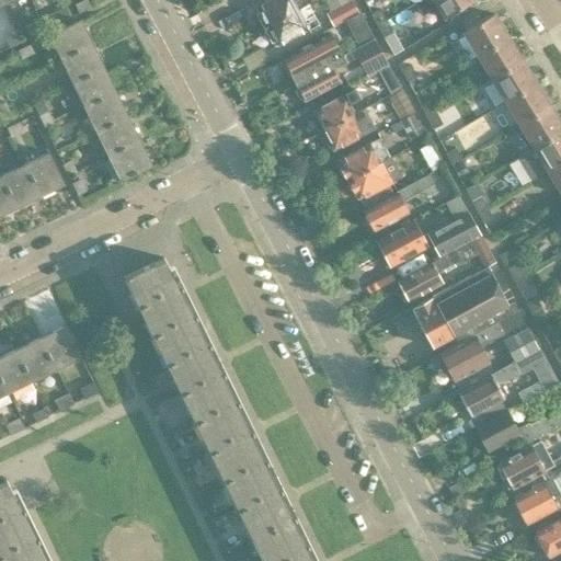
[(91,8),(87,0),(75,6),(79,13),(91,8)]
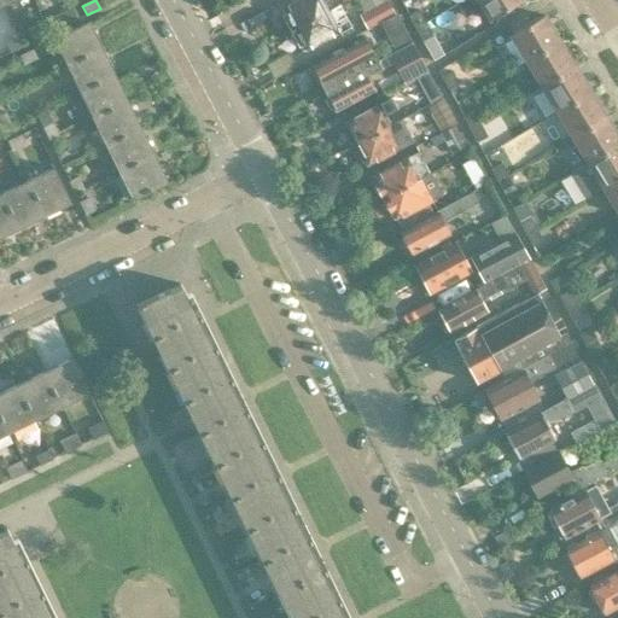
[(281,17),(290,31),(327,11),(321,0),(297,0),(281,10),(284,15),(281,17)]
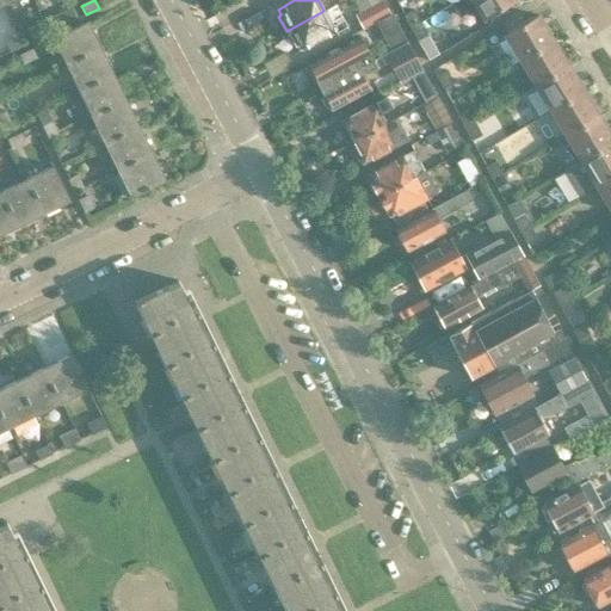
[(389,14),(382,0),(363,0),(369,8),(356,16),(362,29),(389,14)]
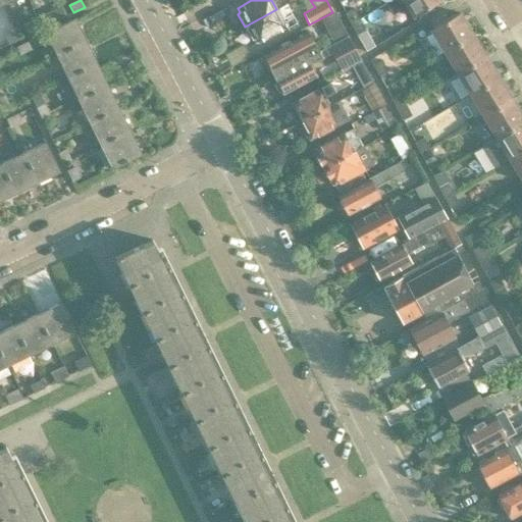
[(440,0),(403,0),(413,16),(440,0)]
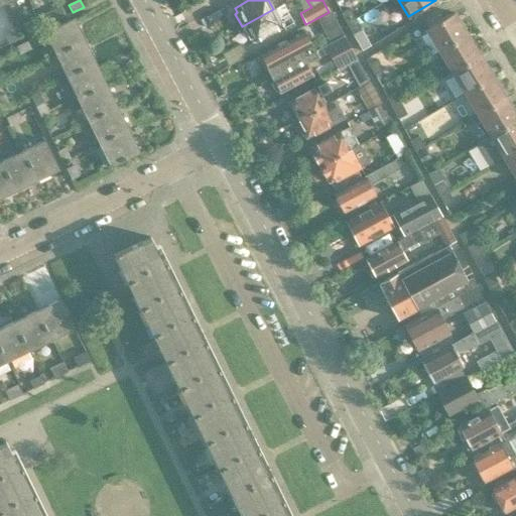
[(273,9),(242,26),(249,38),(251,37),(254,42),(291,23),(287,14),(288,14),(283,5),(273,10),(273,9)]
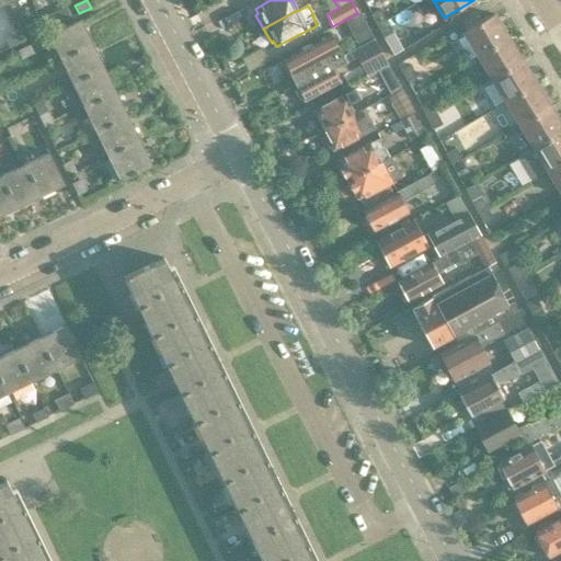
[(47,16),(53,26),(68,19),(64,9),(47,16)]
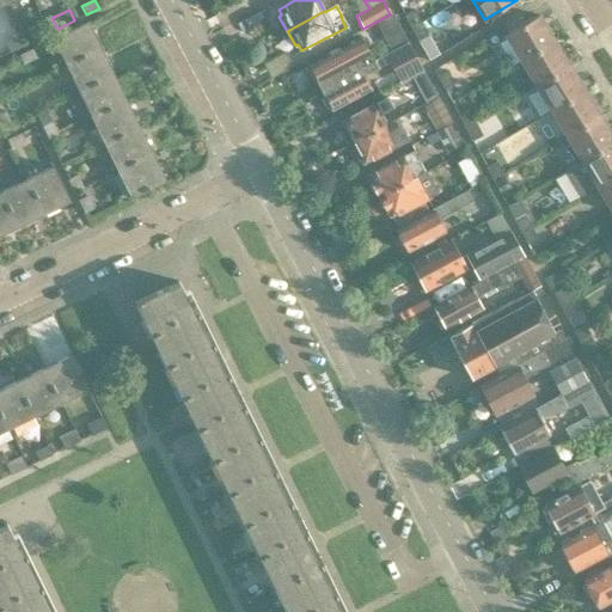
[(411,29),(422,23),(415,11),(404,17),(411,29)]
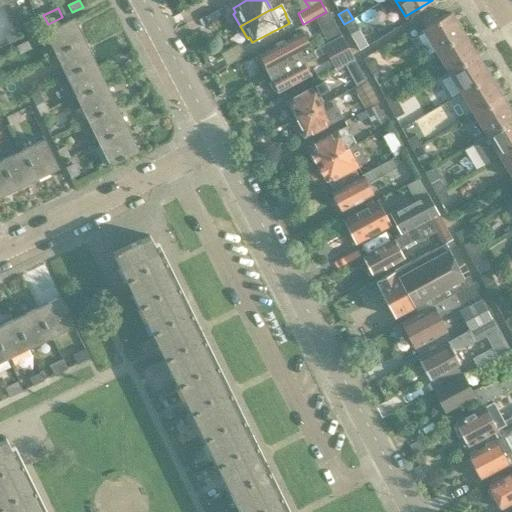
[(422,30),(436,51),(464,34),(451,13),(422,30)]
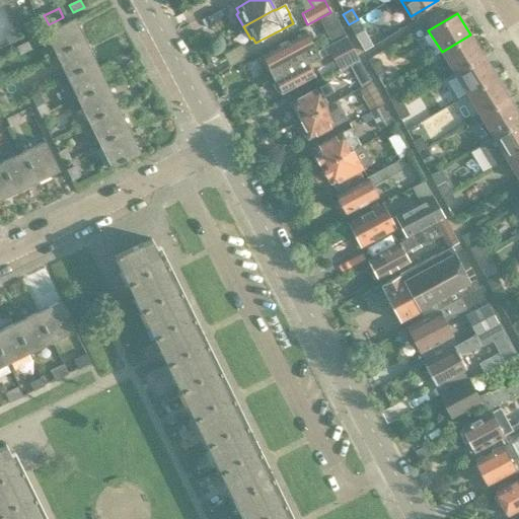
[(45,32),(56,56),(86,42),(74,18),(45,32)]
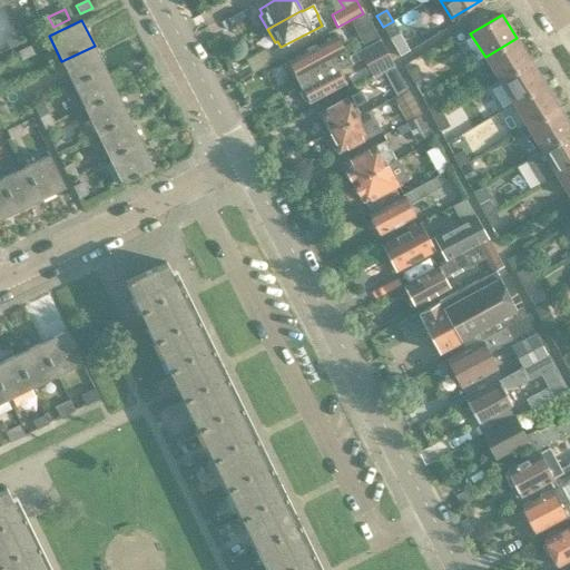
[(26,28),(30,38),(45,31),(40,21),(26,28)]
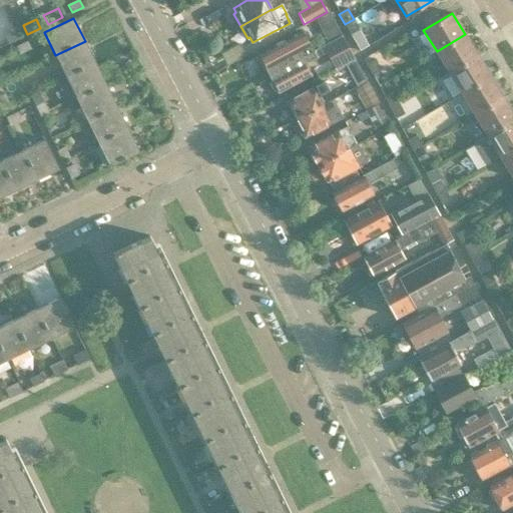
[(359,30),(354,19),(345,24),(351,35),(359,30)]
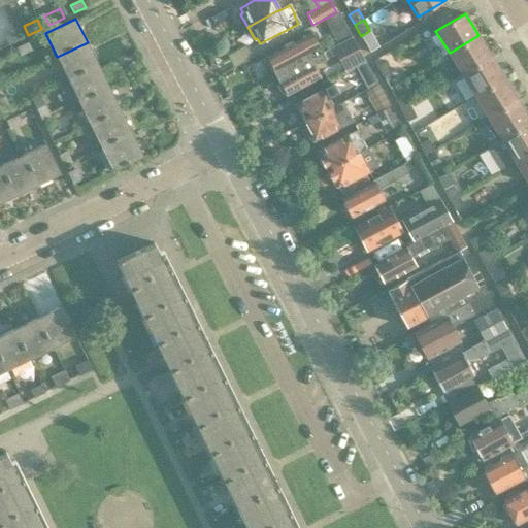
[(343,25),(333,30),(339,42),(350,36),(352,35),(344,24),(343,25)]
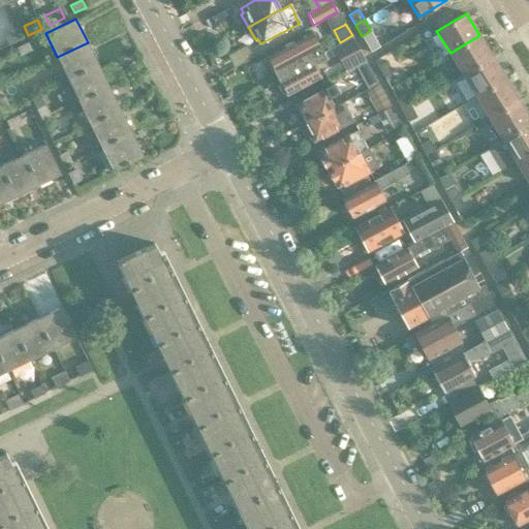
[(16,32),(4,37),(8,45),(20,40),(16,32)]
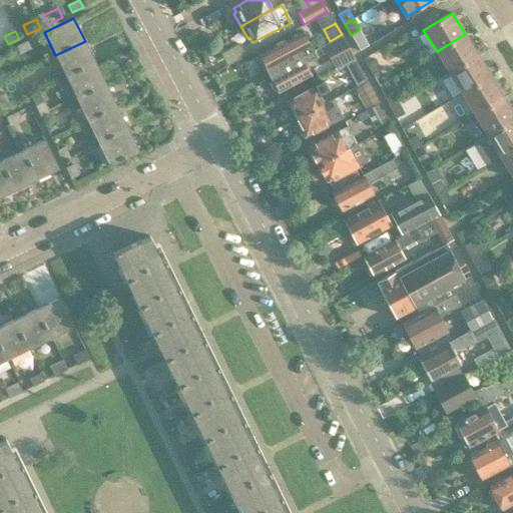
[(291,40),(260,57),(260,59),(260,62),(263,67),(265,68),(269,74),(312,51),(309,44),(303,33),(291,40)]
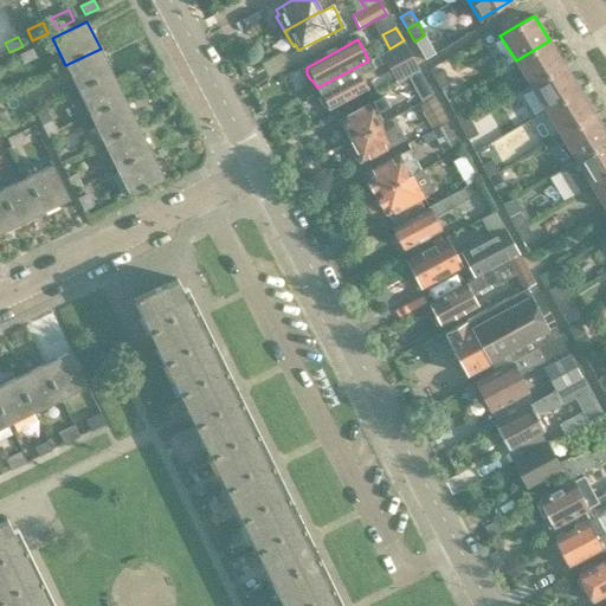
[(530,85),(563,65),(549,40),(516,60),(530,85)]
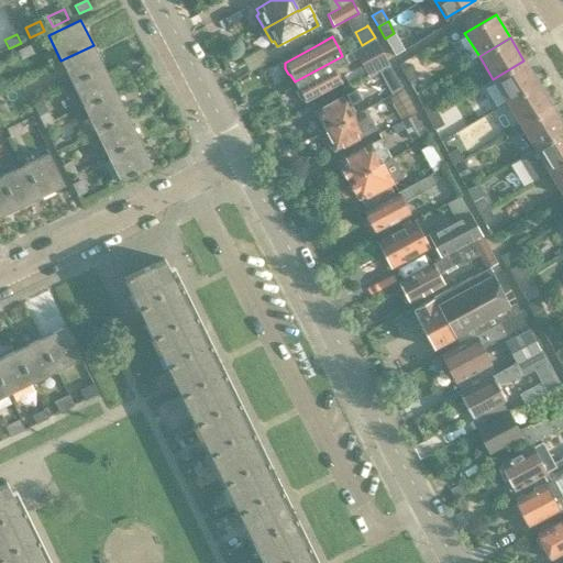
[(374,41),(356,51),(370,75),(386,65),(388,64),(376,40),(374,41)]
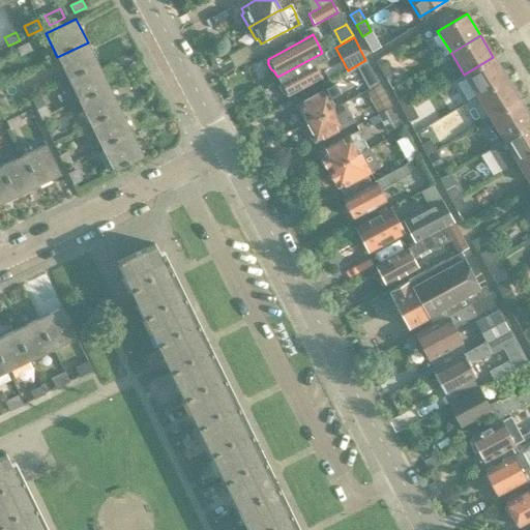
[(28,42),(17,49),(21,56),(32,51),(28,42)]
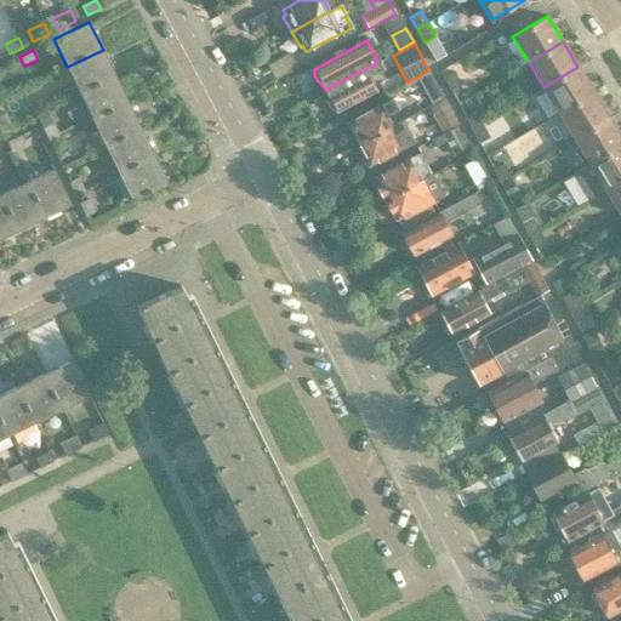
[(67,67),(80,93),(115,77),(103,50),(67,67)]
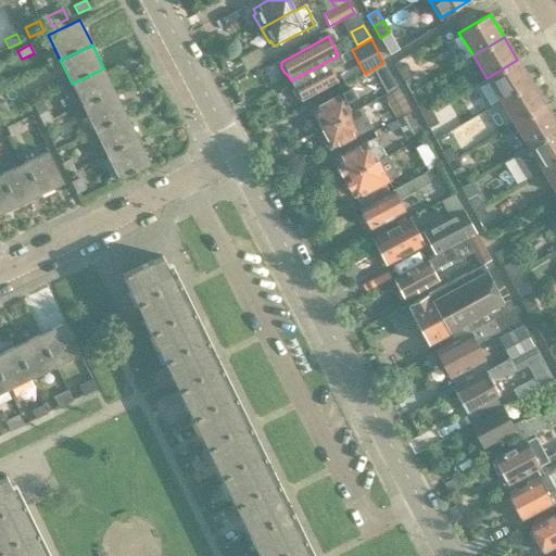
[(338,55),(291,80),(294,87),(293,90),(297,96),(300,97),(301,99),(343,77),(337,66),(342,63),(338,55)]
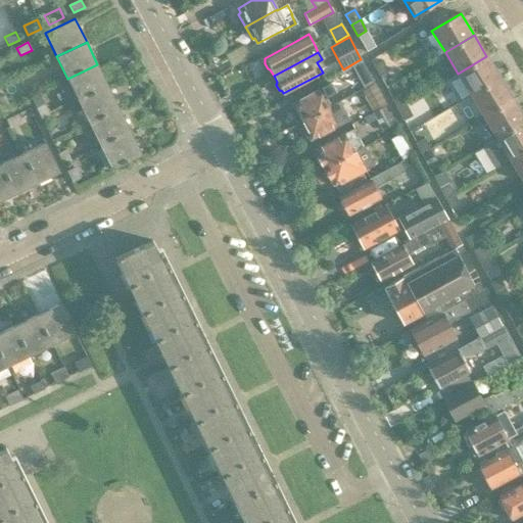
[(471,95),(500,78),(486,56),(458,74),(471,95)]
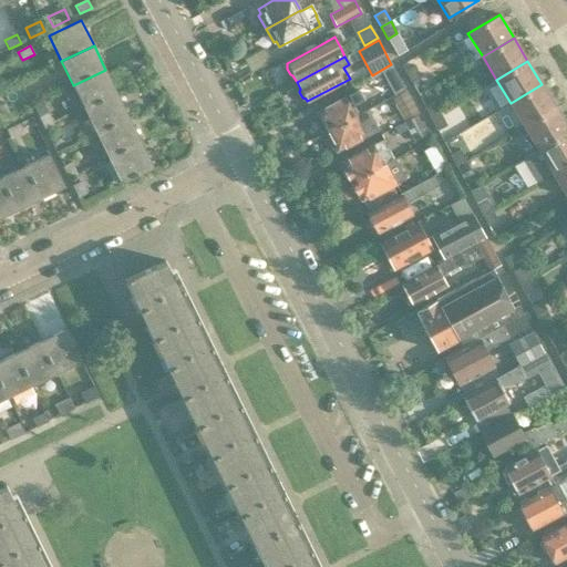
[(381,72),(394,95),(405,90),(392,65),(381,72)]
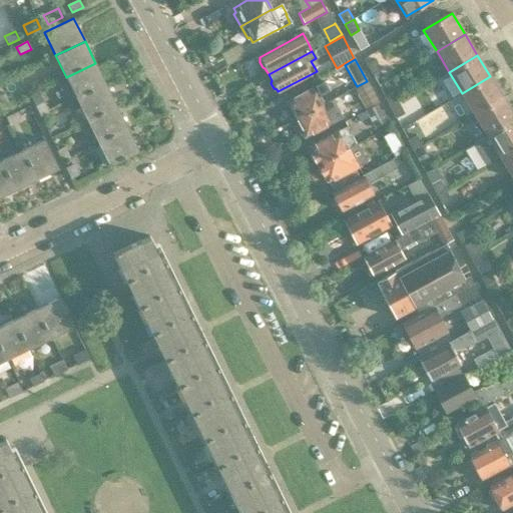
[(366,64),(372,74),(381,70),(375,59),(366,64)]
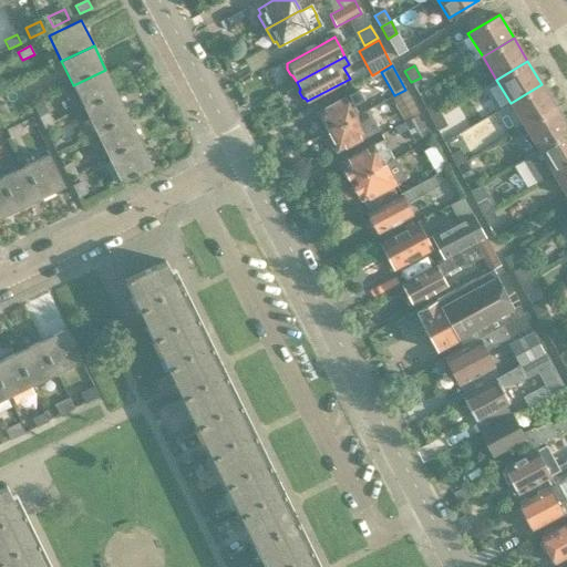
[(73,85),(64,90),(75,113),(84,109),(85,110),(117,94),(105,70),(73,85)]
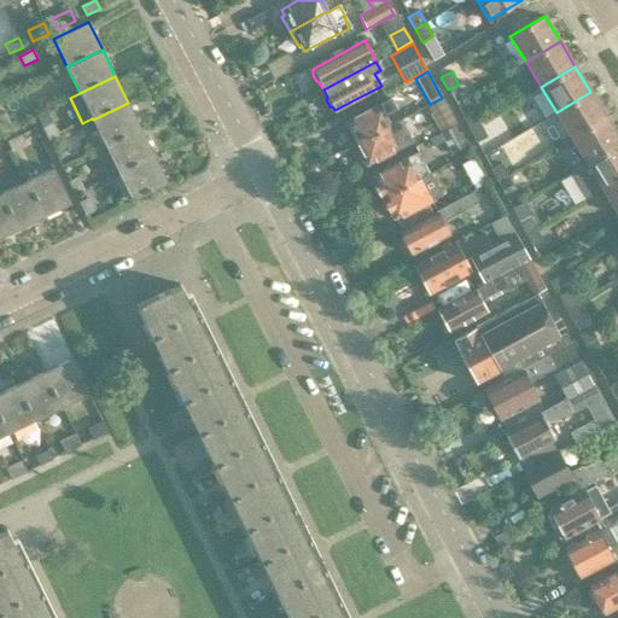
[(572,138),(606,117),(590,92),(557,112),(572,138)]
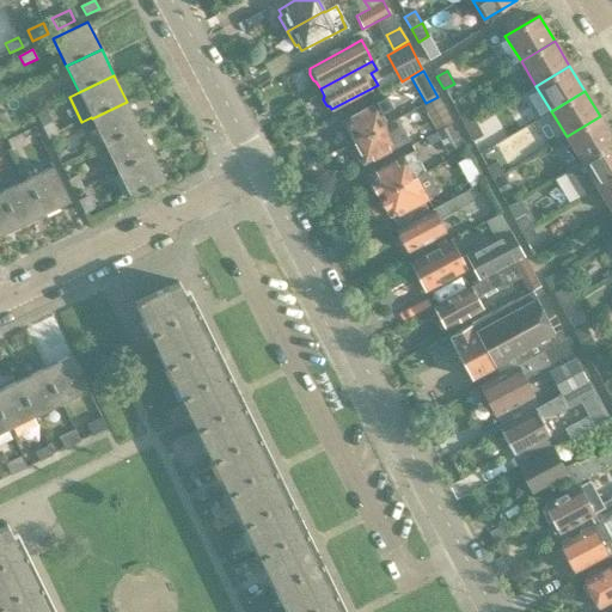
[(348,142),(349,145),(386,124),(380,114),(391,108),(385,97),(340,122),(342,127),(341,128),(341,130),(342,134),(344,140),(348,142)]
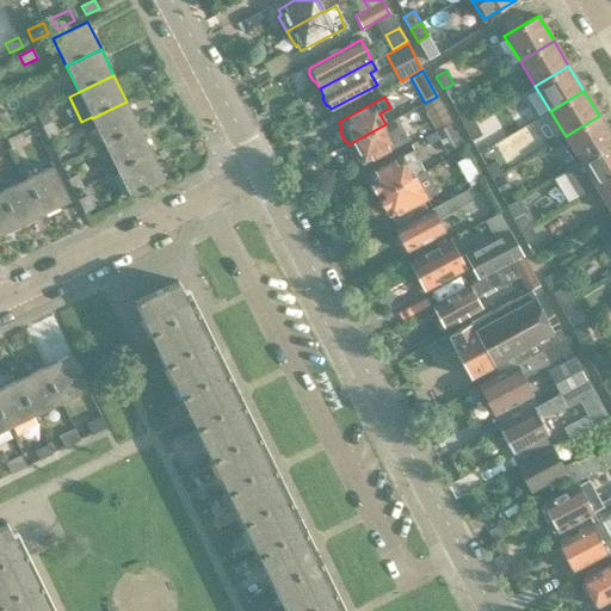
[(436,129),(449,122),(437,99),(424,106),(436,129)]
